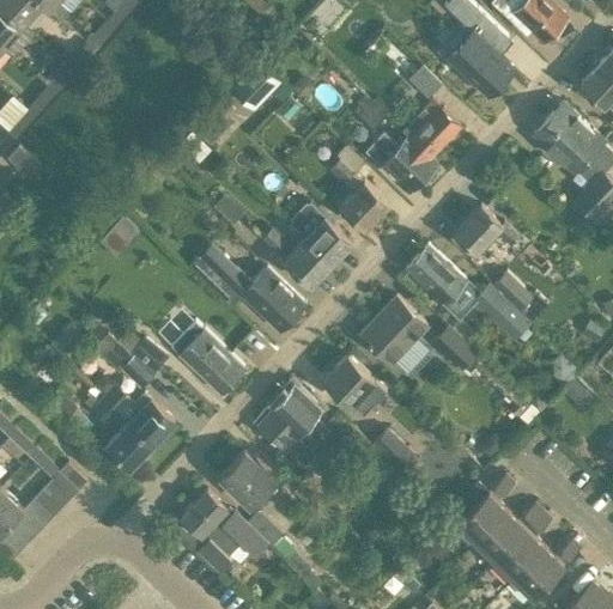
[(0,0),(0,2),(22,22),(41,0),(0,0)]
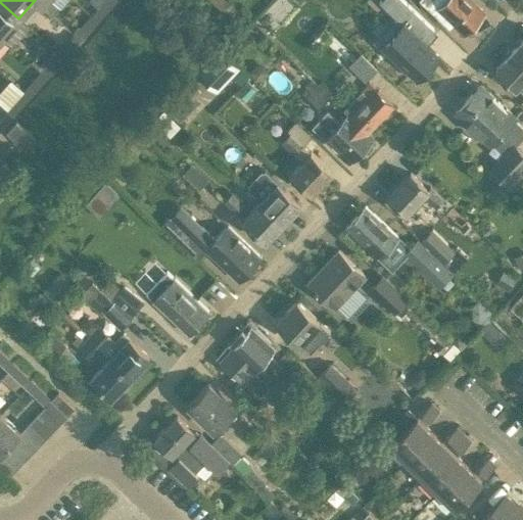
[(36,0),(42,5),(41,6),(52,16),(59,8),(49,0),(36,0)]
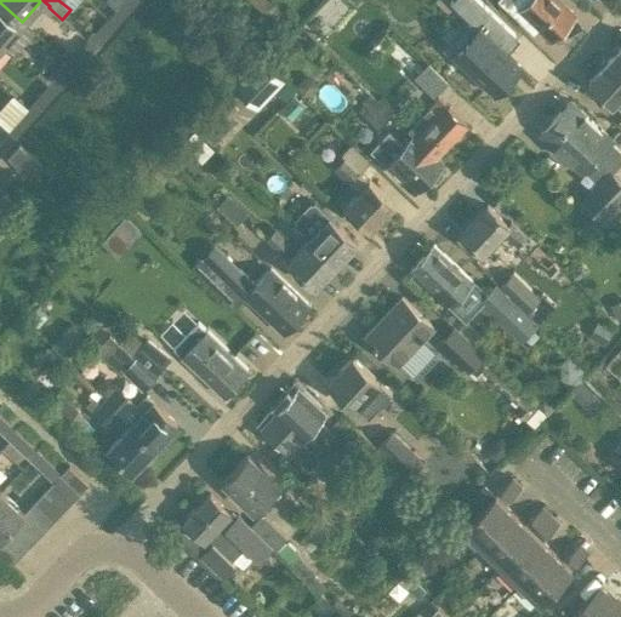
[(125,0),(108,20),(118,27),(138,4),(134,0),(125,0)]
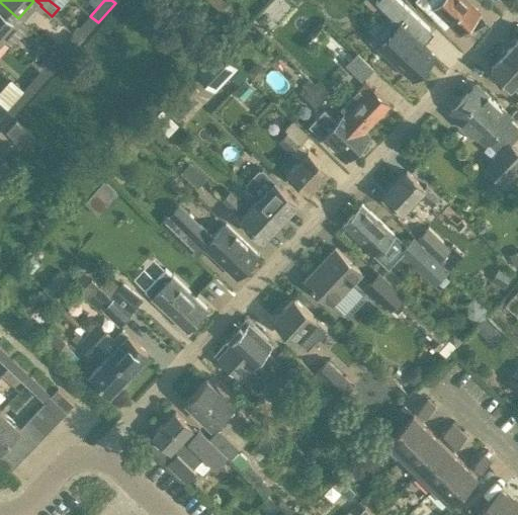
[(222,0),(206,0),(219,10),(226,3),(222,0)]
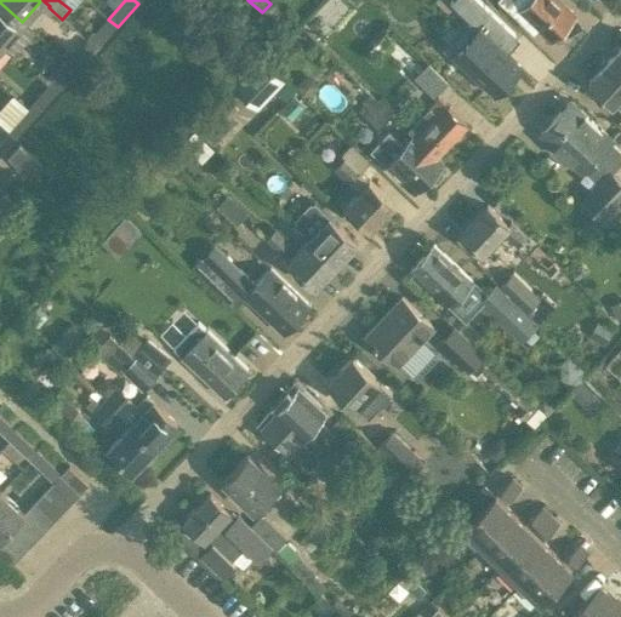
[(517,36),(478,0),(454,0),(450,4),(478,30),(455,55),(495,93),(520,67),(503,51),(517,36)]
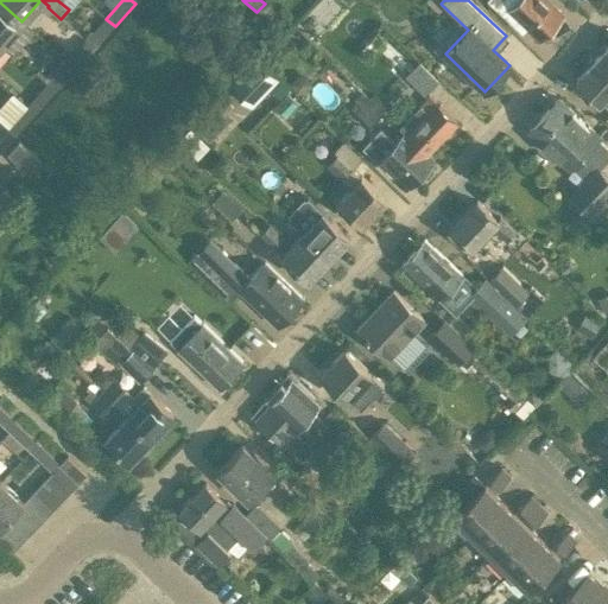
[(564,17),(545,0),(488,0),(488,1),(523,33),(526,29),(540,42),(564,17)]
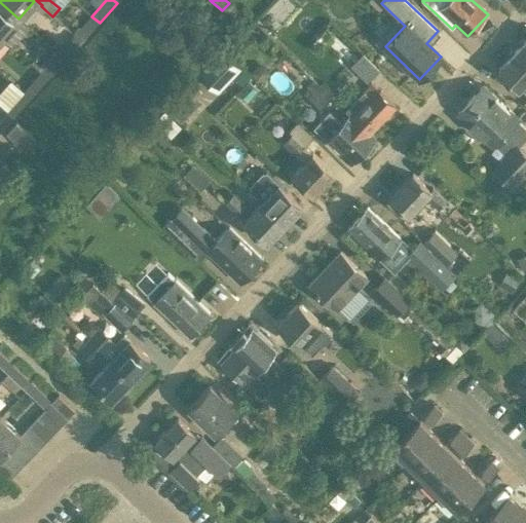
[(0,37),(1,38),(19,19),(0,2),(0,37)]
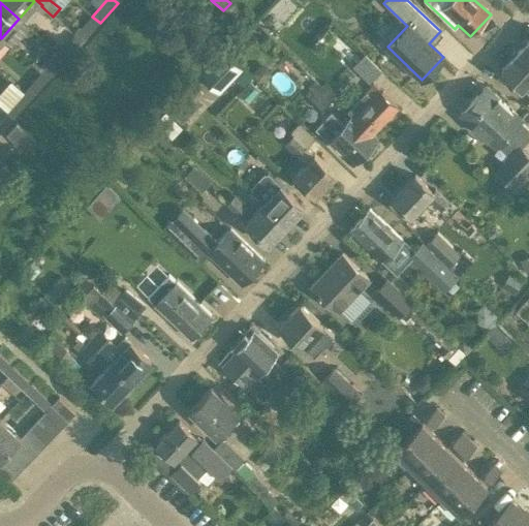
[(92,17),(75,35),(83,42),(100,23),(92,17)]
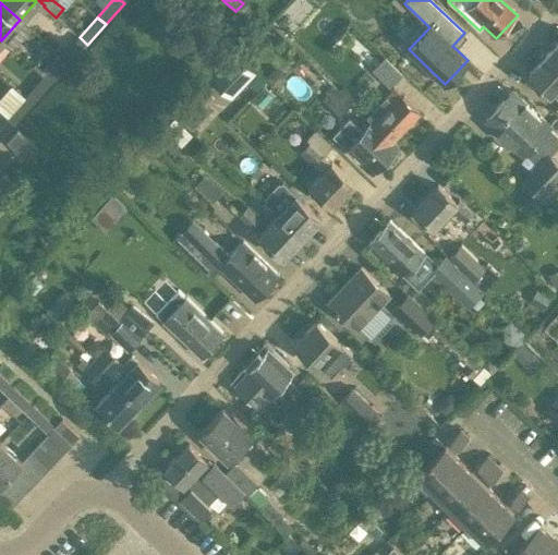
[(378,40),(387,31),(378,21),(368,31),(378,40)]
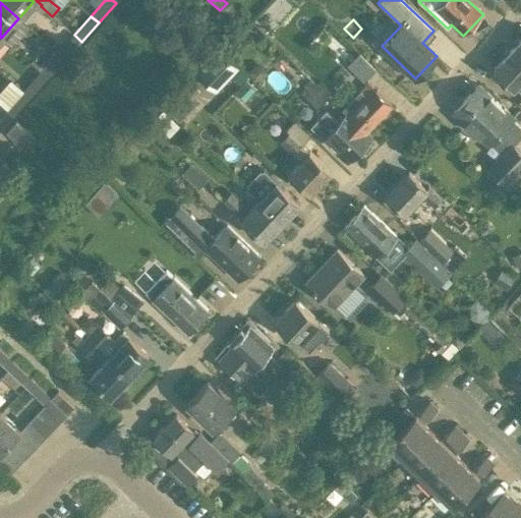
[(81,42),(74,35),(57,54),(64,60),(81,42)]
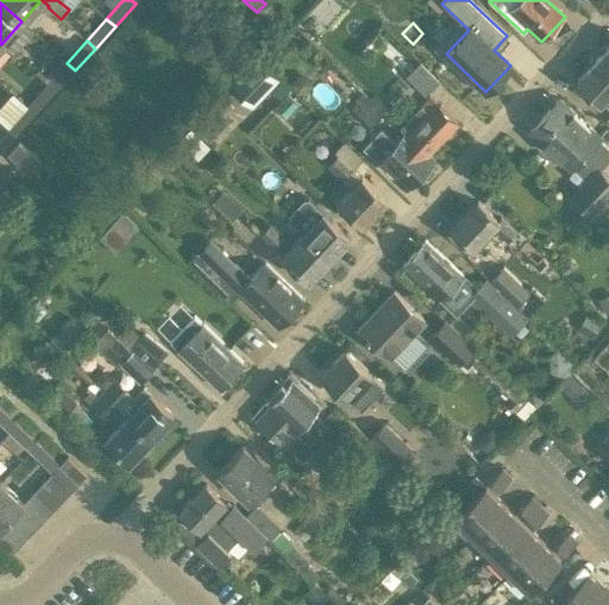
[(608,48),(597,61),(608,71),(608,48)]
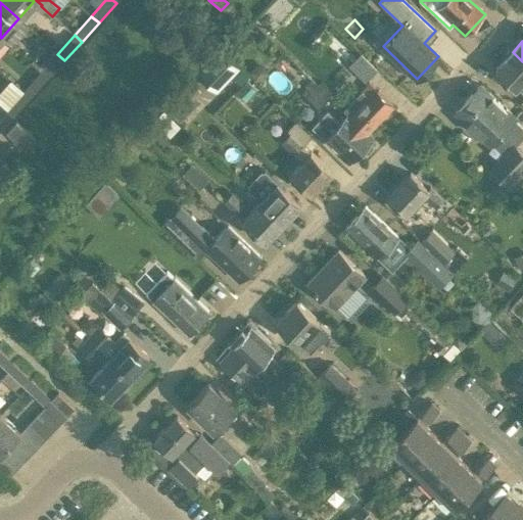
[(218,95),(241,71),(222,52),(198,77),(218,95)]
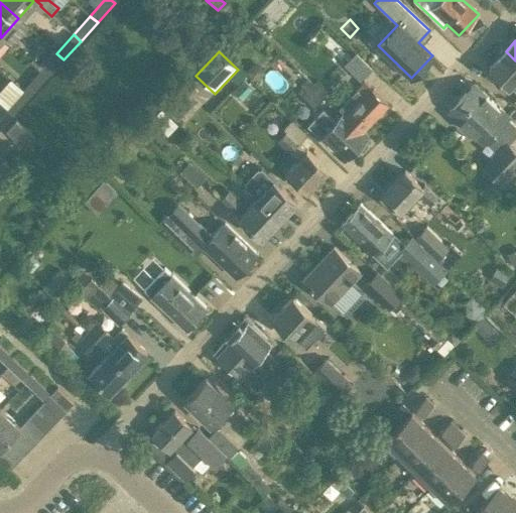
[(515,60),(506,51),(488,71),(508,90),(509,89),(515,95),(515,60)]
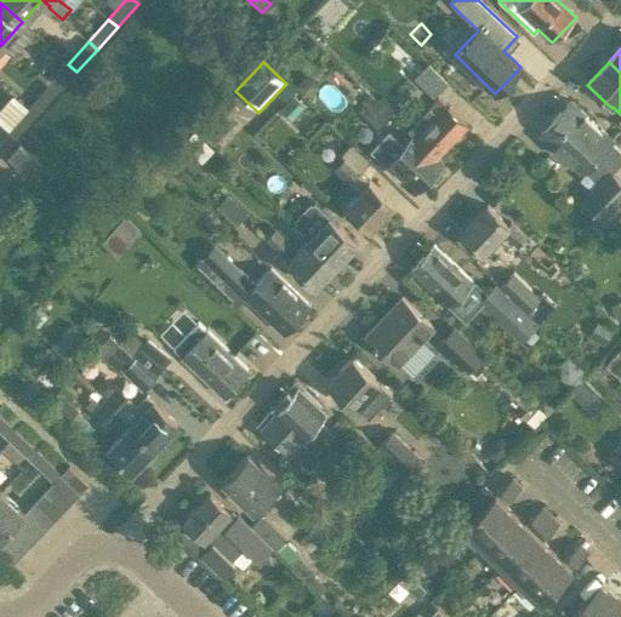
[(77,72),(68,64),(47,87),(56,95),(77,72)]
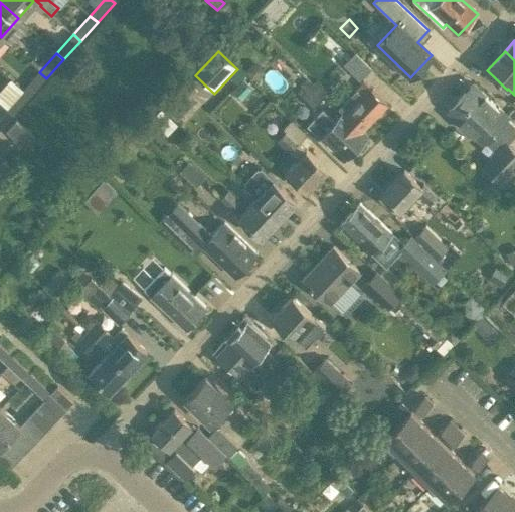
[(358,81),(369,70),(354,55),(343,66),(358,81)]
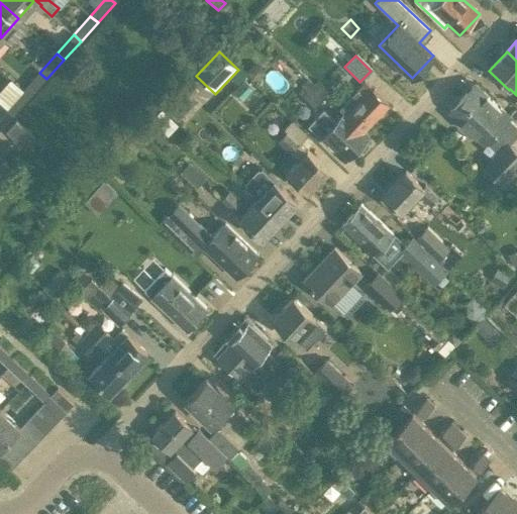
[(0,73),(0,106),(17,88),(0,73)]
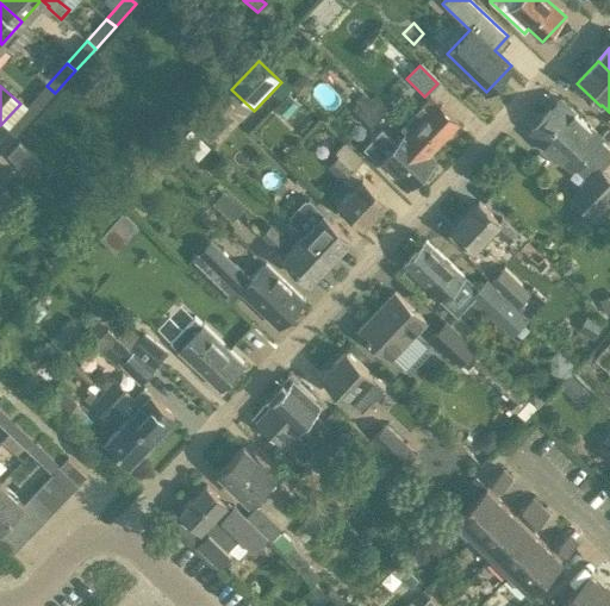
[(55,93),(47,86),(26,107),(36,116),(55,93)]
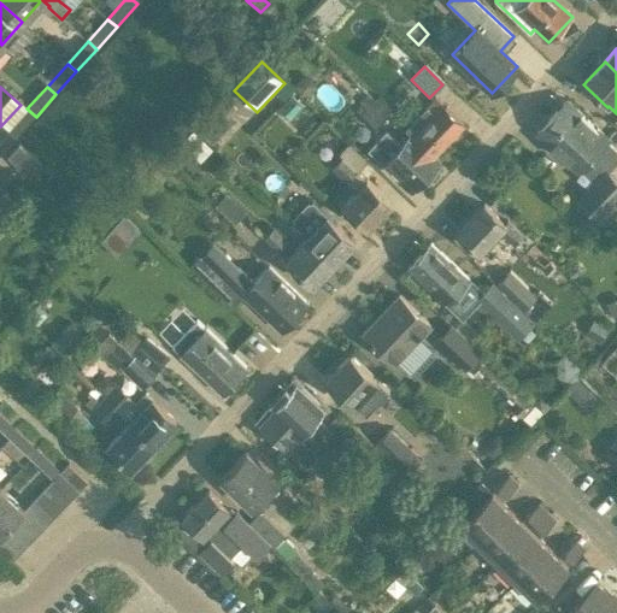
[(359,105),(364,110),(359,113),(362,117),(375,130),(392,112),(377,99),(375,102),(366,96),(359,105)]
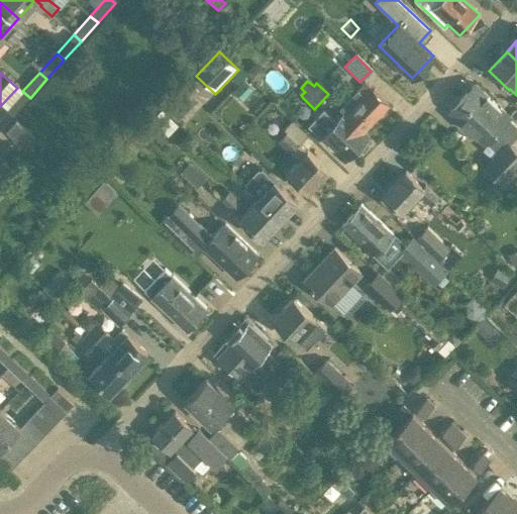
[(242,102),(253,91),(243,83),(237,90),(233,94),(242,102)]
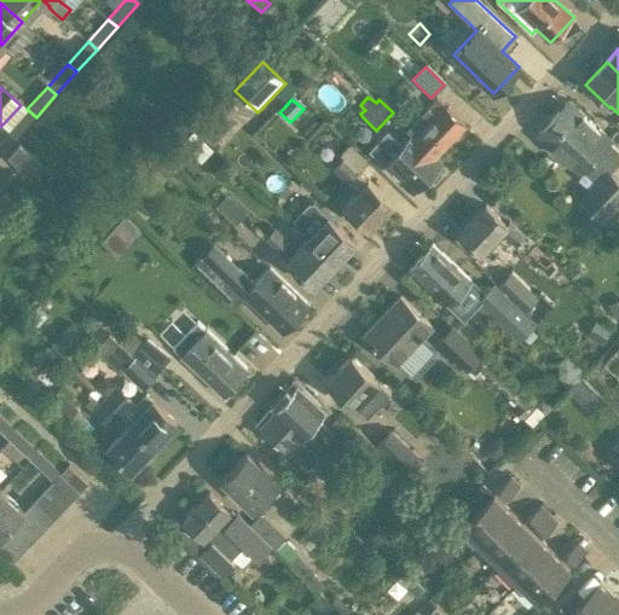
[(437,100),(427,110),(408,132),(435,158),(464,127),(437,100)]
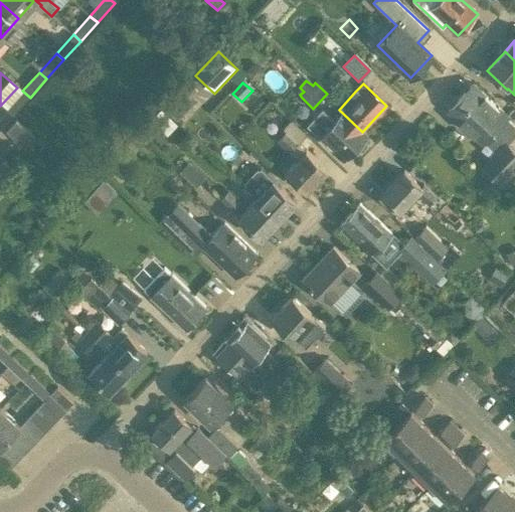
[(508,145),(514,136),(514,128),(506,121),(507,120),(473,87),(460,100),(508,145)]
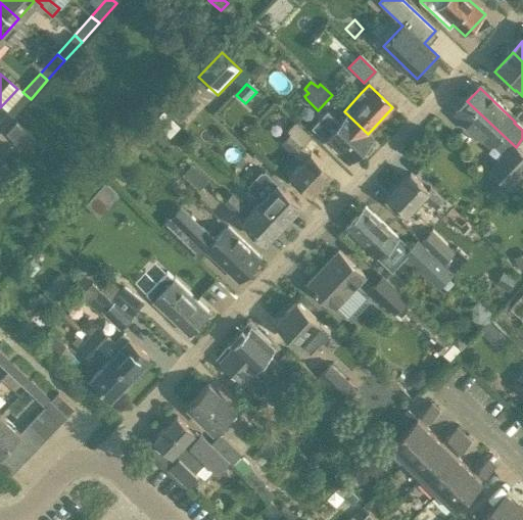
[(181,89),(162,106),(176,122),(195,104),(181,89)]
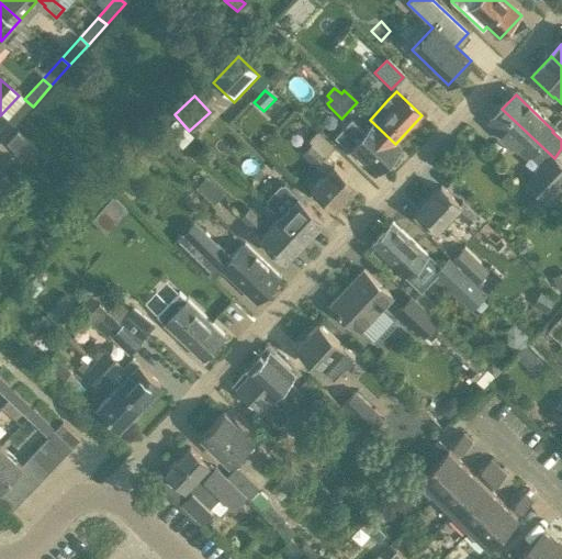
[(33,107),(24,99),(7,120),(14,126),(33,107)]
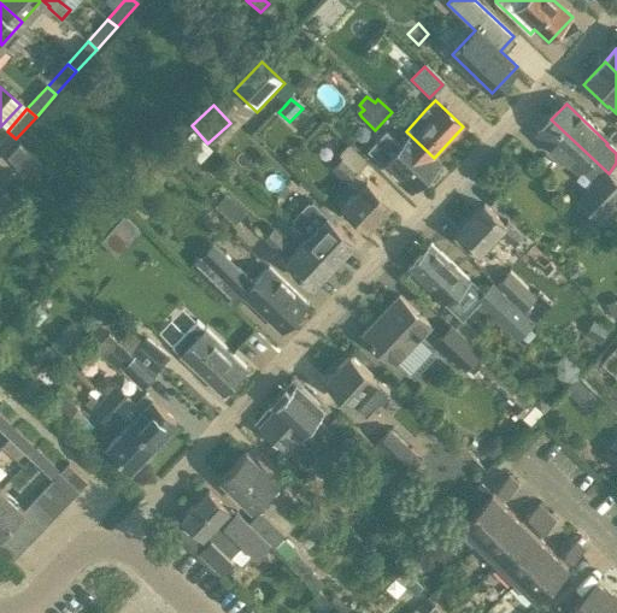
[(609,174),(551,119),(536,134),(579,174),(580,172),(594,184),(577,202),(600,223),(616,202),(616,181),(609,174)]
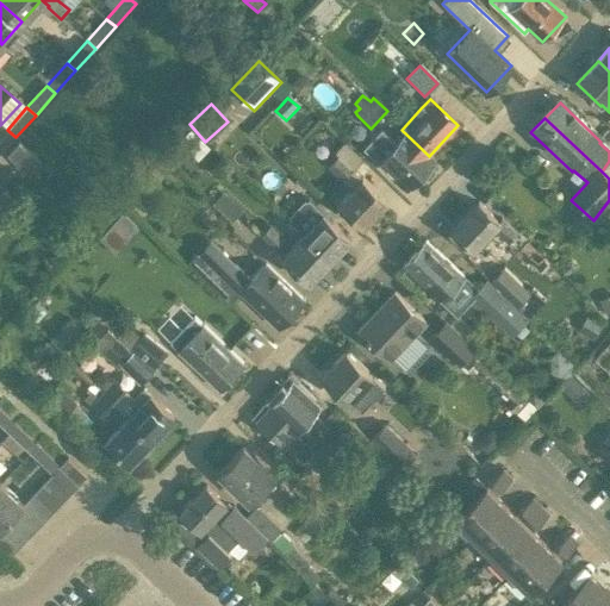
[(0,154),(16,137),(7,130),(0,137),(0,154)]
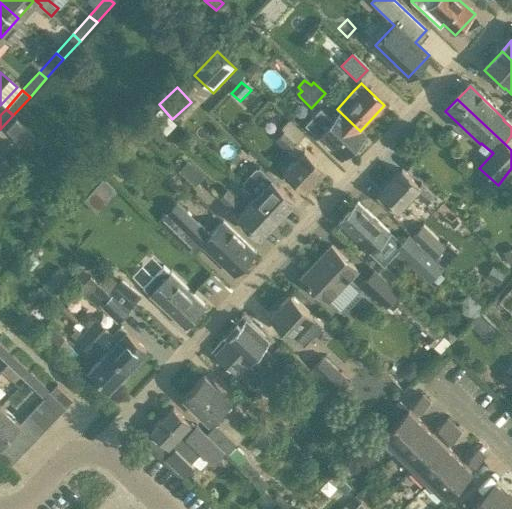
[(176,125),(161,110),(151,120),(166,135),(176,125)]
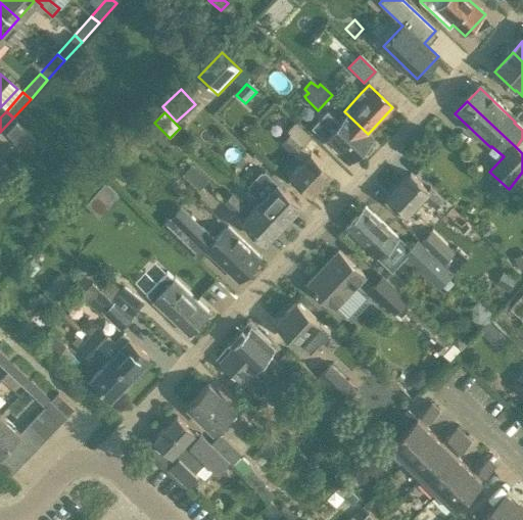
[(352,161),(373,140),(347,114),(338,125),(326,113),(312,129),(323,140),(326,137),(352,161)]
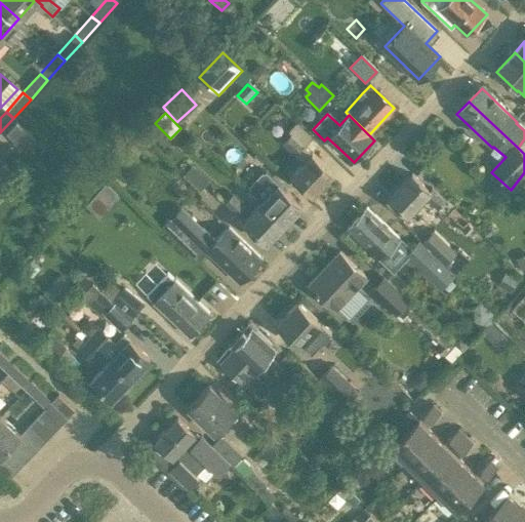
[(26,153),(36,142),(16,124),(6,135),(26,153)]
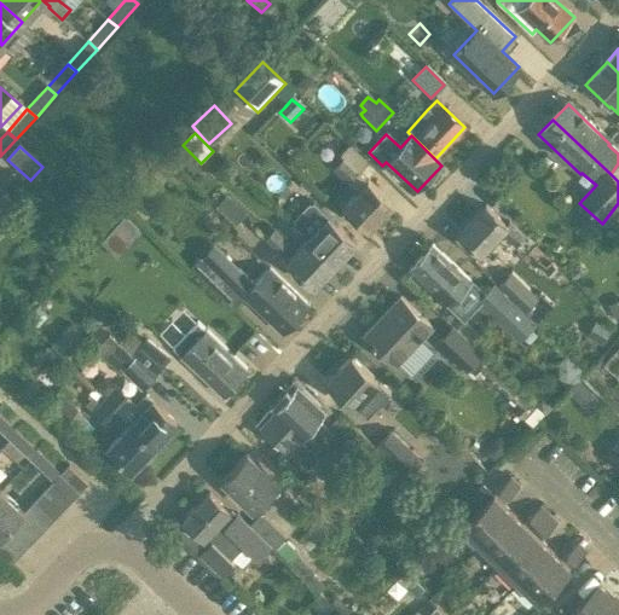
[(369,231),(392,207),(358,174),(369,164),(350,146),(340,157),(343,161),(334,170),(358,193),(345,208),(369,231)]
